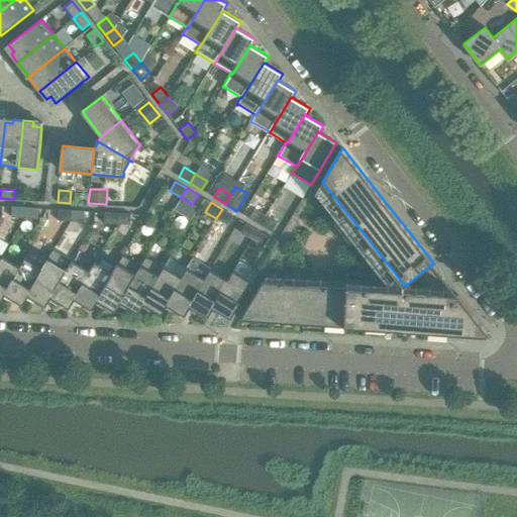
[(24,218),(25,207),(12,206),(11,217),(24,218)]
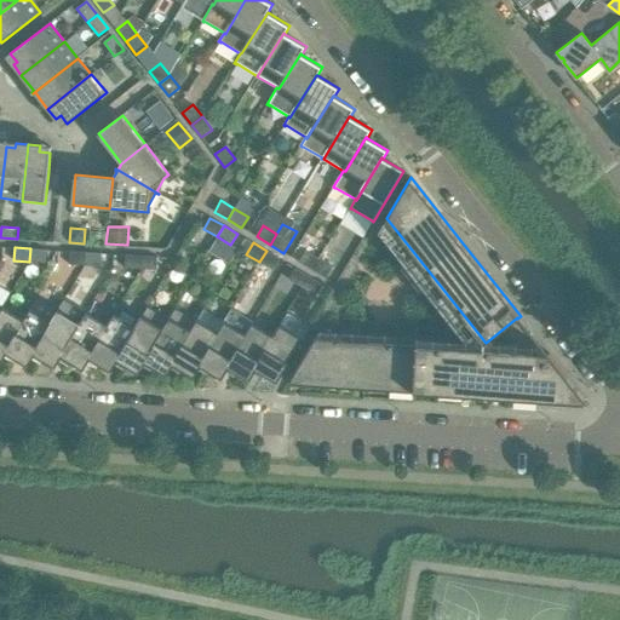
[(45,263),(46,250),(30,248),(29,262),(45,263)]
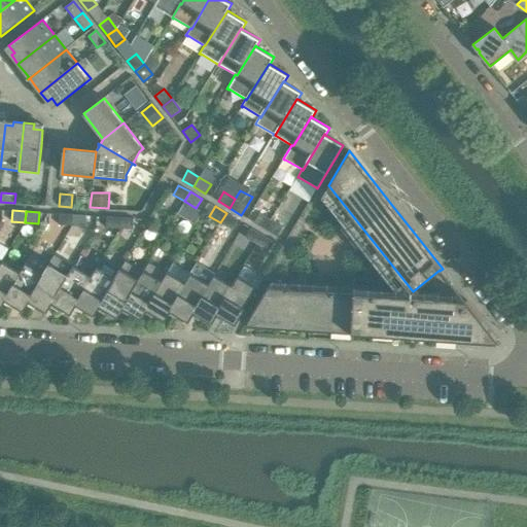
[(232,230),(238,220),(226,213),(220,222),(232,230)]
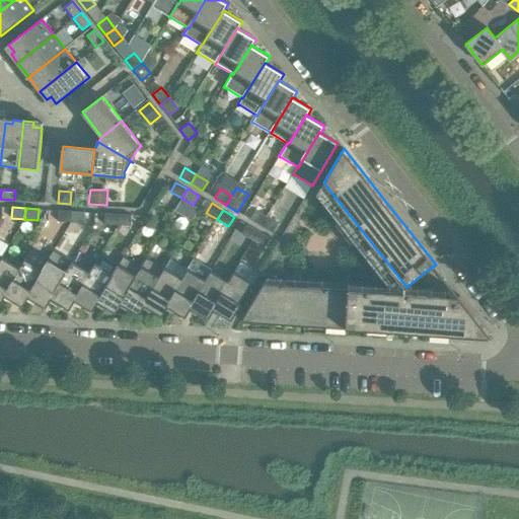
[(262,226),(268,217),(255,210),(250,219),(262,226)]
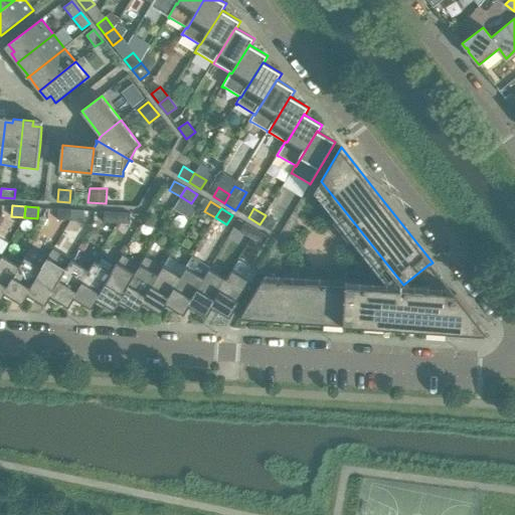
[(70,220),(71,209),(58,209),(57,219),(70,220)]
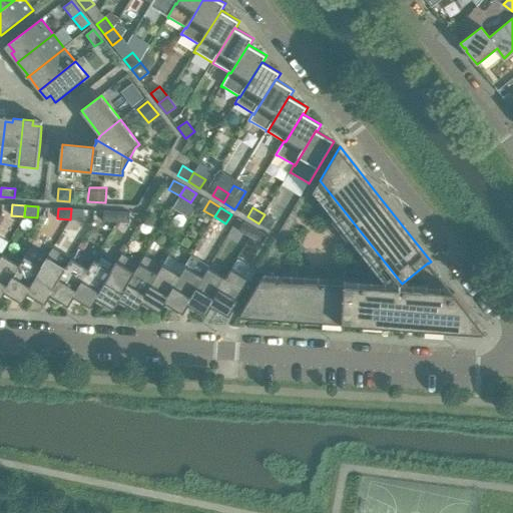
[(83,220),(84,209),(71,208),(70,219),(83,220)]
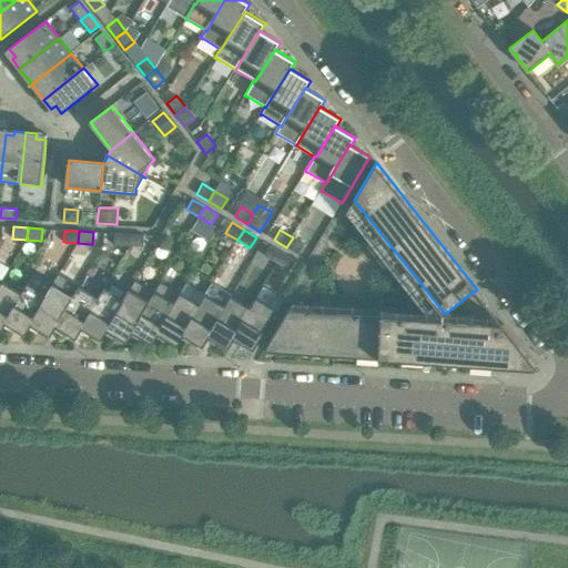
[(129,246),(130,234),(115,234),(114,245),(129,246)]
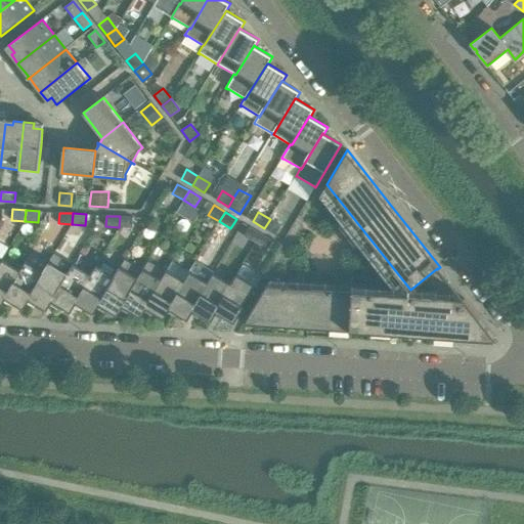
[(132,228),(133,217),(120,216),(119,227),(132,228)]
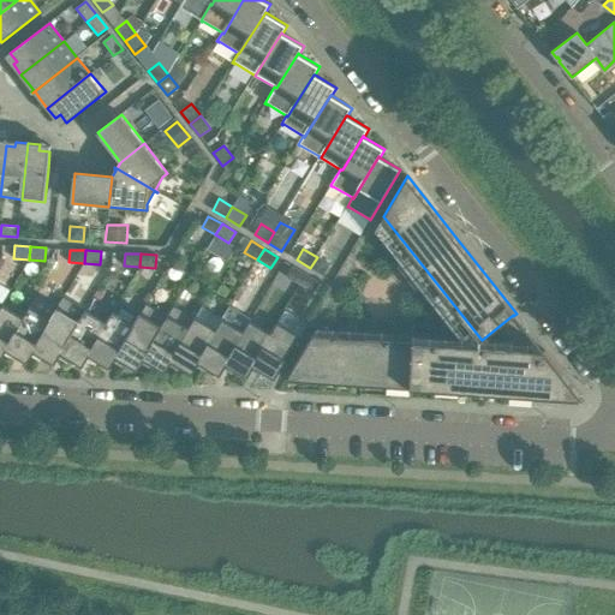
[(323,275),(330,264),(317,257),(310,268),(323,275)]
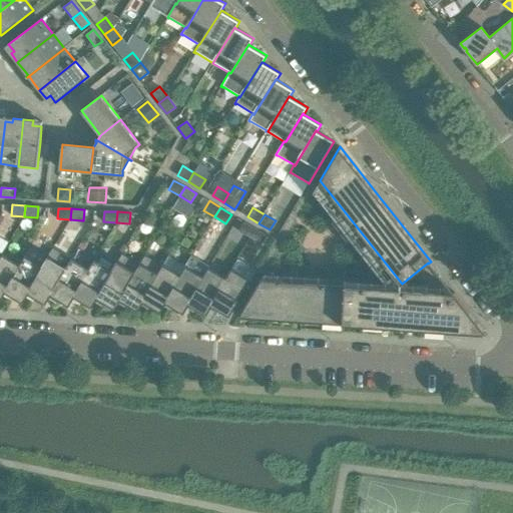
[(249,237),(255,228),(244,221),(238,230),(249,237)]
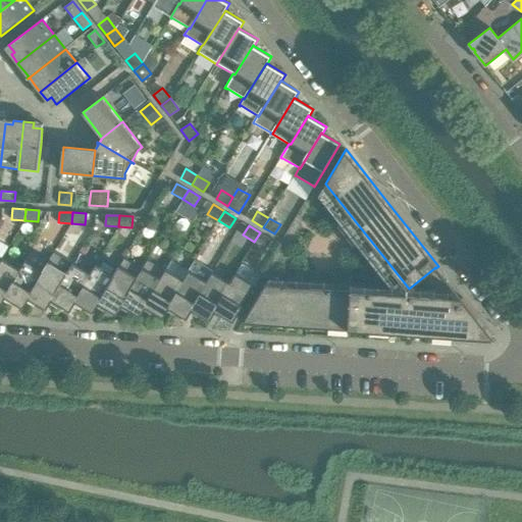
[(265,249),(271,239),(260,232),(254,242),(265,249)]
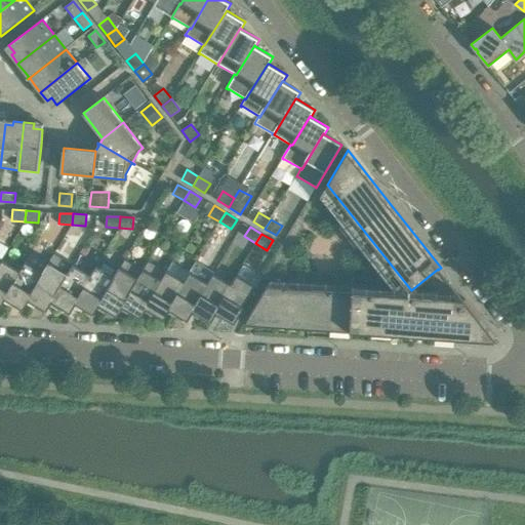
[(29,301),(44,273),(43,272),(49,263),(31,252),(19,271),(21,271),(5,299),(11,304),(9,307),(10,308),(12,304),(24,311),(29,301)]
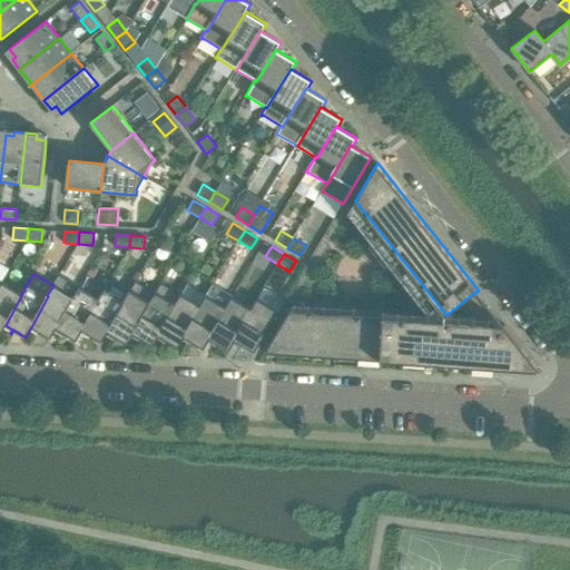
[(108,333),(130,292),(129,291),(110,279),(98,300),(99,300),(82,331),(89,334),(87,338),(88,340),(90,335),(102,342),(108,333)]
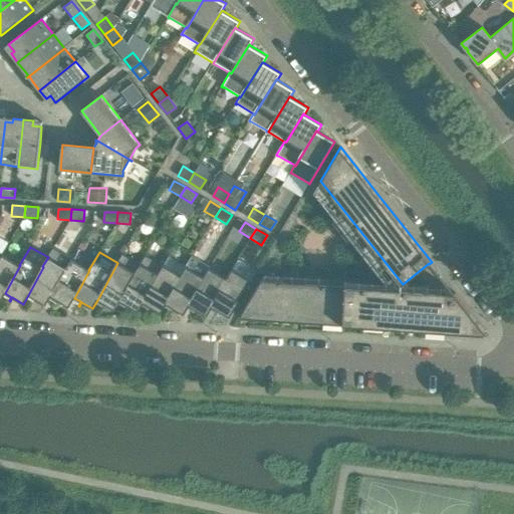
[(120,301),(141,264),(140,264),(122,253),(116,262),(117,263),(97,300),(102,303),(100,307),(102,307),(104,303),(115,310),(120,301)]
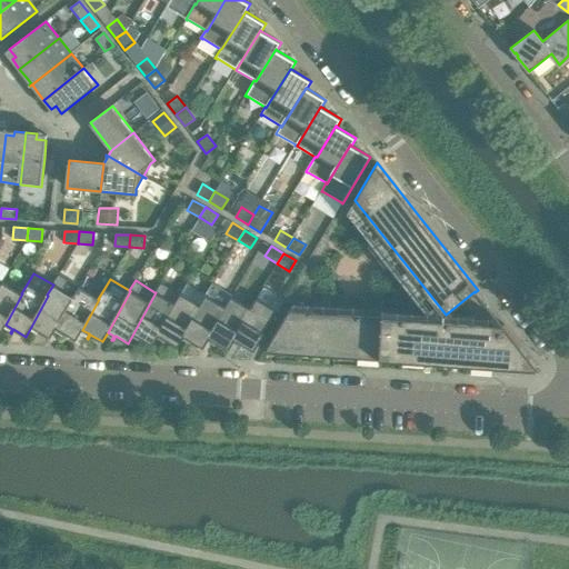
[(6,325),(22,293),(21,293),(3,282),(0,287),(0,333),(0,335),(6,325)]
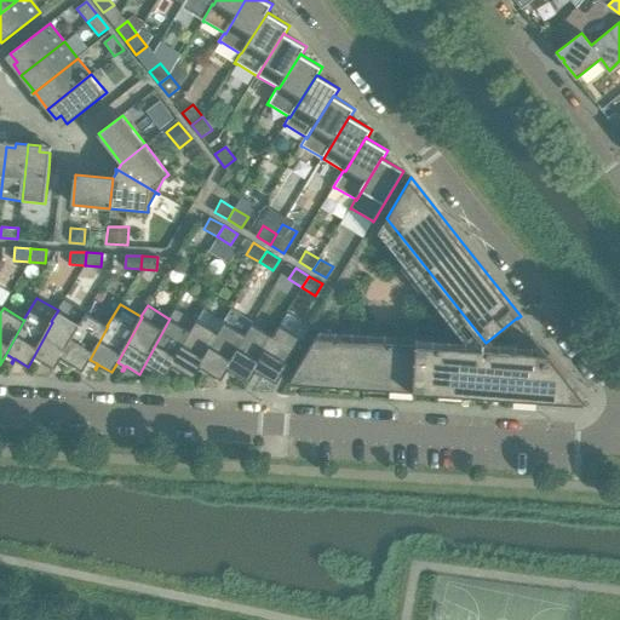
[(173,366),(197,320),(196,320),(174,308),(168,319),(170,319),(145,363),(151,367),(149,372),(151,373),(154,368),(167,375),(173,366)]
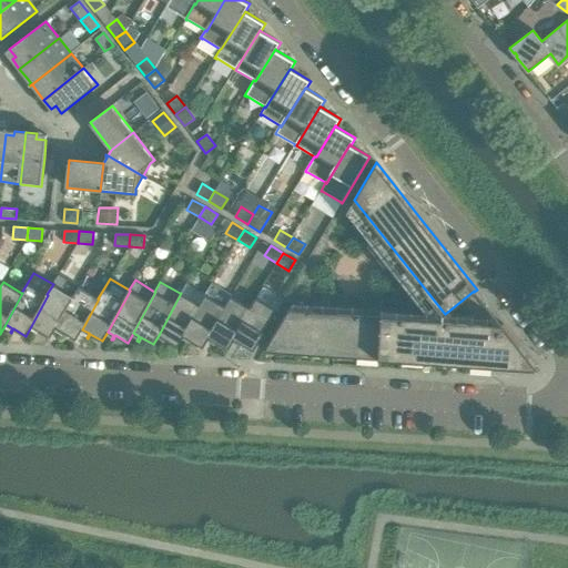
[(183,336),(201,305),(200,304),(205,294),(185,283),(181,293),(159,335),(164,338),(162,343),(163,343),(164,343),(166,340),(179,346),(183,336)]
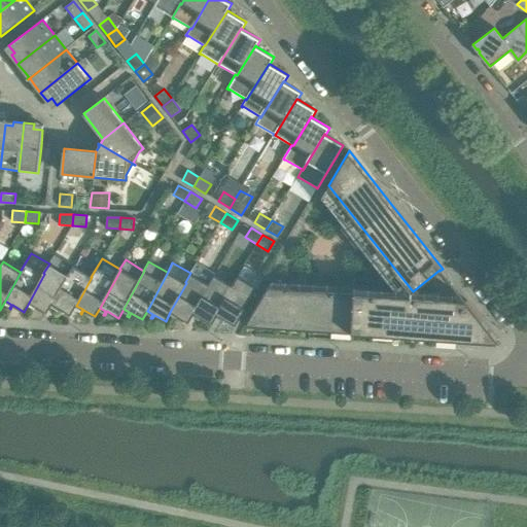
[(51,304),(68,275),(67,275),(49,264),(43,273),(44,274),(29,303),(35,307),(32,310),(34,311),(36,307),(47,313),(51,304)]
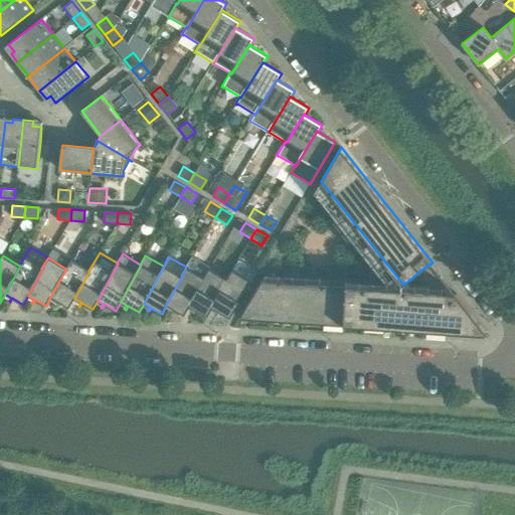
[(74,299),(90,271),(89,271),(70,260),(65,269),(66,269),(50,297),(56,300),(54,304),(55,305),(58,301),(69,308),(74,299)]
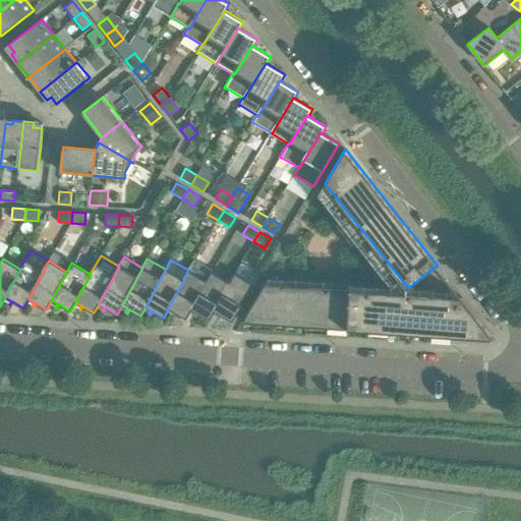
[(191,310),(207,281),(206,281),(188,270),(183,279),(184,280),(168,308),(174,311),(172,315),(173,316),(176,312),(186,319),(191,310)]
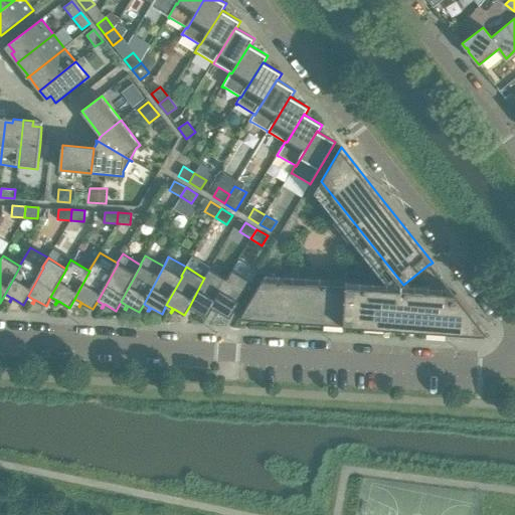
[(212,308),(227,280),(226,279),(209,269),(203,278),(204,278),(189,307),(195,310),(193,314),(194,315),(197,311),(207,317),(212,308)]
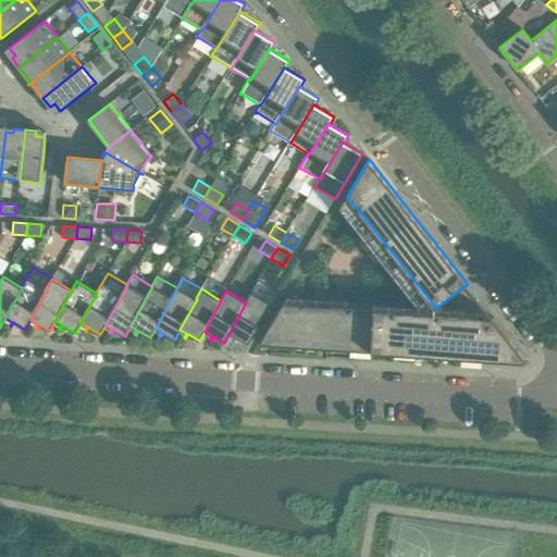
[(249,344),(272,305),(251,292),(245,301),(246,302),(230,333),(236,336),(234,341),(235,342),(237,337),(249,344)]
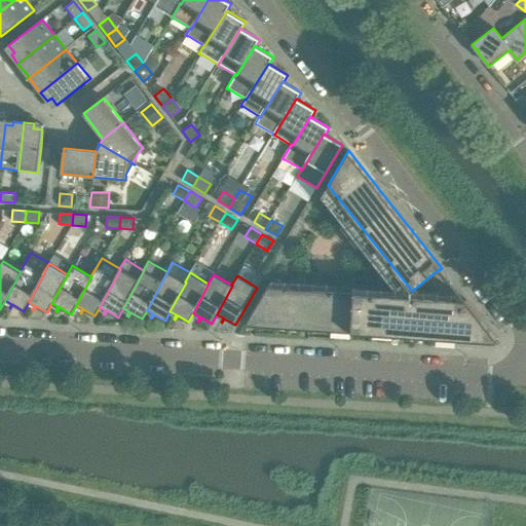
[(493,334),(465,299),(267,287),(248,320),(249,320),(245,325),(247,326),(252,317),(267,318),(267,327),(330,331),(331,323),(350,325),(350,332),(372,334),(373,326),(392,327),(392,335),(414,337),(414,329),(435,330),(434,338),(437,338),(499,342),(493,334)]
